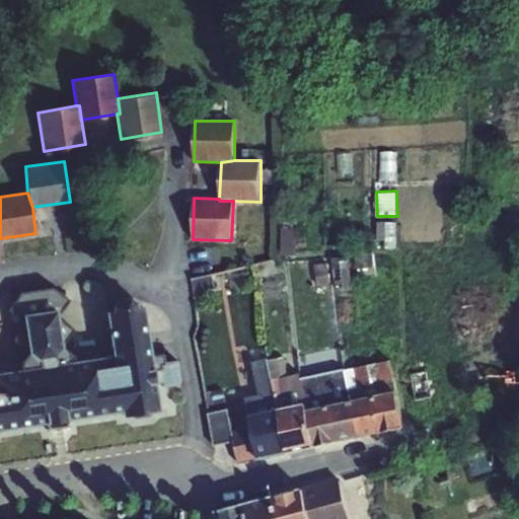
[(377,243),(377,241),(379,223),(364,222),(363,243),(377,243)]
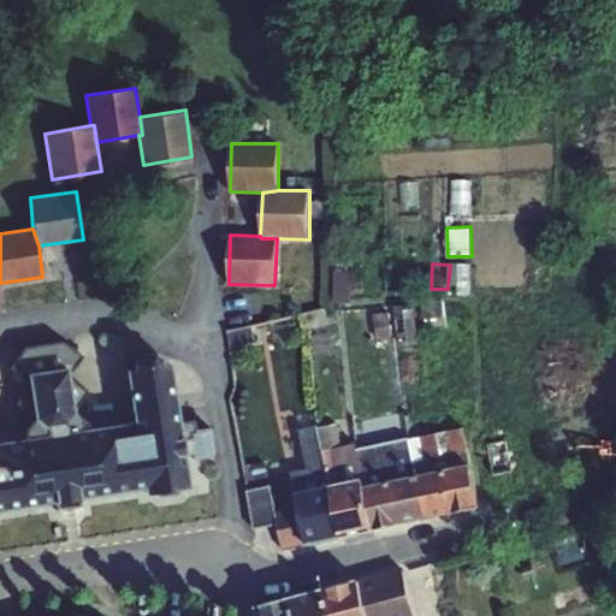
[(471,265),(450,265),(448,286),(456,286),(456,294),(471,294),(471,265)]
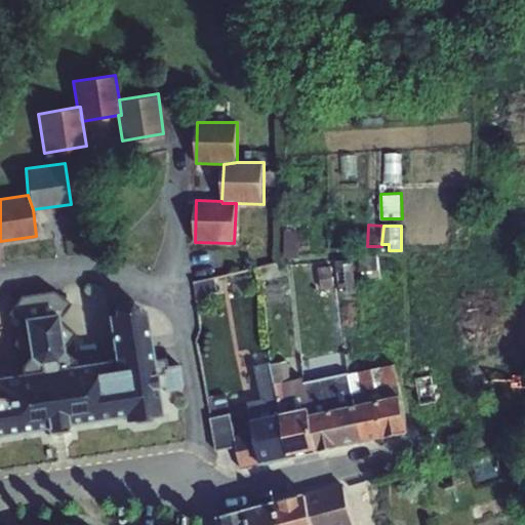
[(362,270),(378,269),(377,255),(360,256),(361,270),(362,270)]
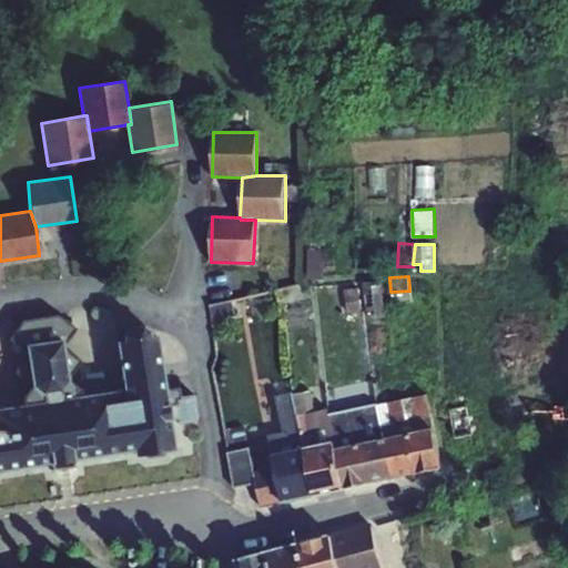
[(358,280),(337,281),(340,312),(362,310),(358,280)]
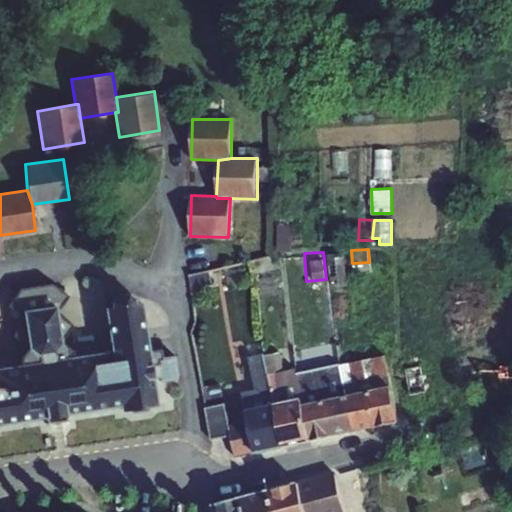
[(343,253),(327,255),(331,287),(347,285),(343,253)]
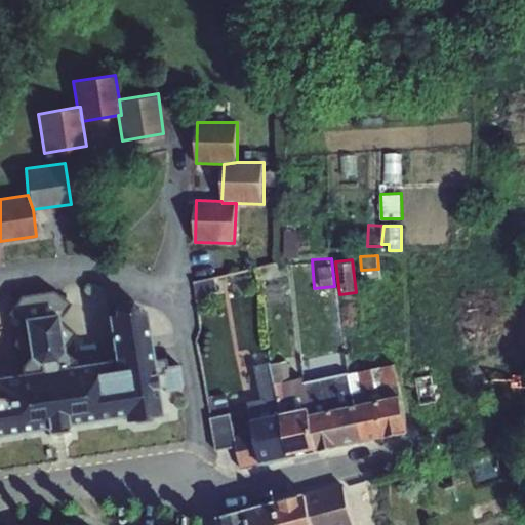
[(260,267),(264,280),(280,276),(277,263),(260,267)]
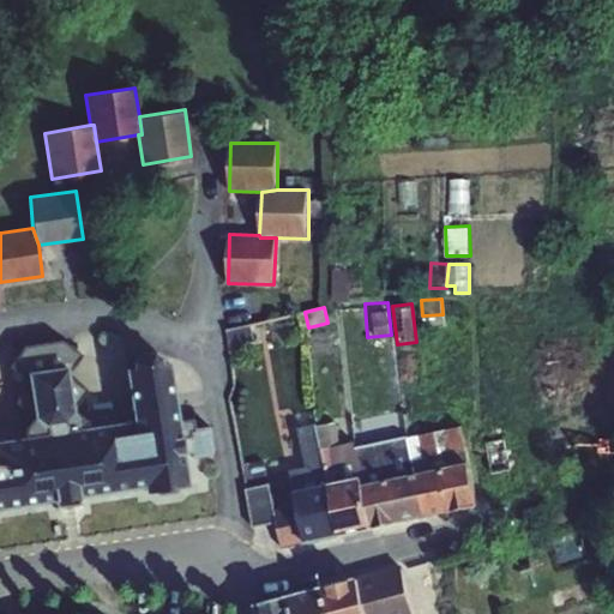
[(444,325),(443,314),(423,315),(426,327),(444,325)]
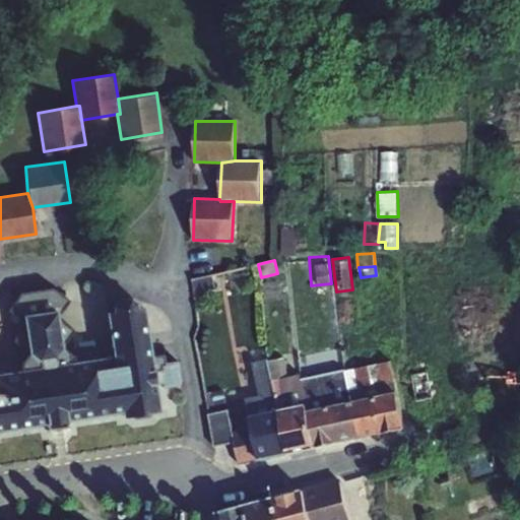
[(379,282),(361,285),(363,296),(381,293),(379,282)]
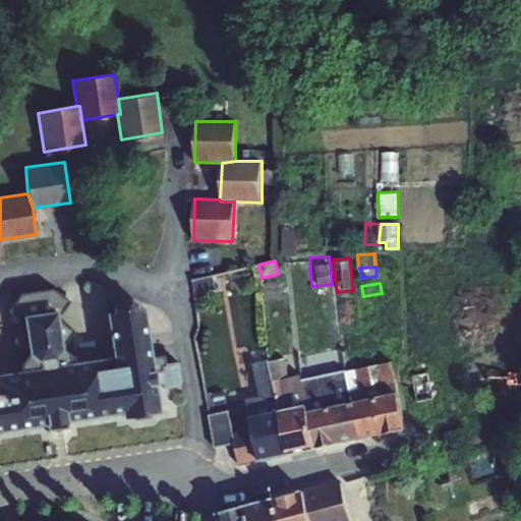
[(27,293),(29,300),(51,296),(50,289),(27,293)]
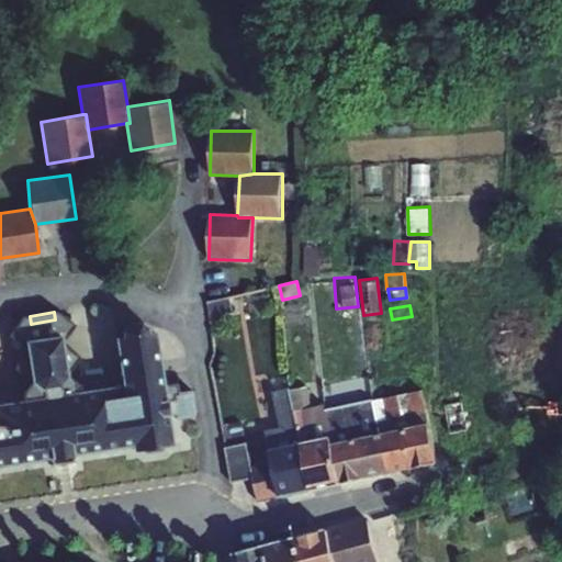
[(27,340),(25,325),(31,324),(30,316),(14,318),(19,344),(27,343),(27,340)]
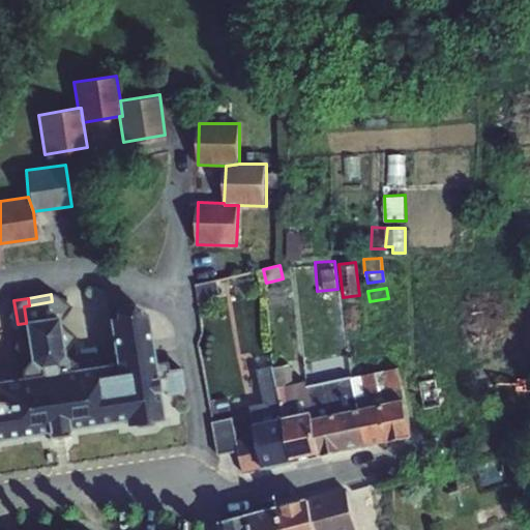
[(24,306),(26,321),(58,316),(56,301),(52,301),(29,305),(24,306)]
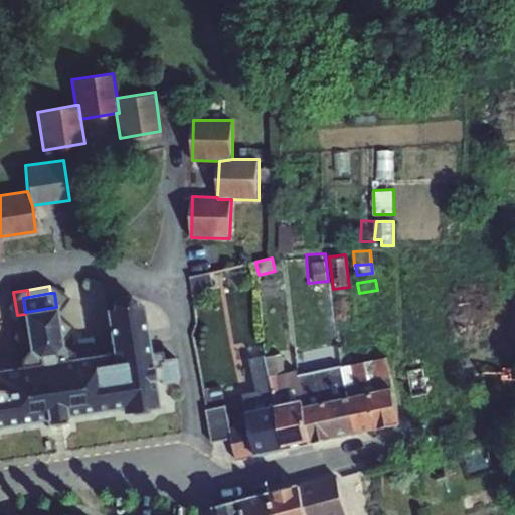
[(0,425),(122,407),(123,412),(159,406),(154,379),(152,364),(142,304),(107,309),(116,370),(106,372),(104,354),(55,361),(54,354),(62,344),(56,307),(25,312),(25,314),(31,350),(40,357),(41,363),(0,369),(0,425)]
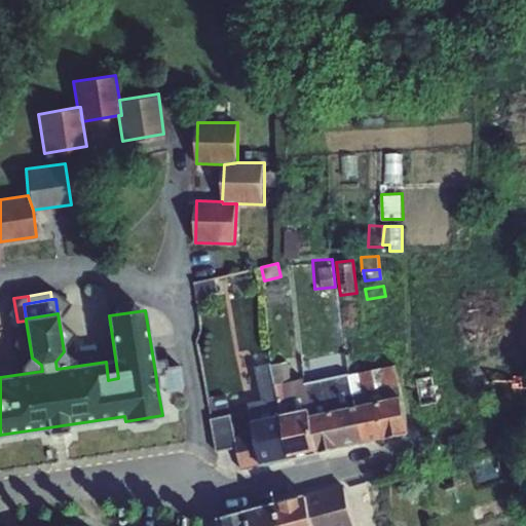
[(267,419),(284,416),(284,415),(283,415),(273,365),(270,349),(254,352),(267,419)]
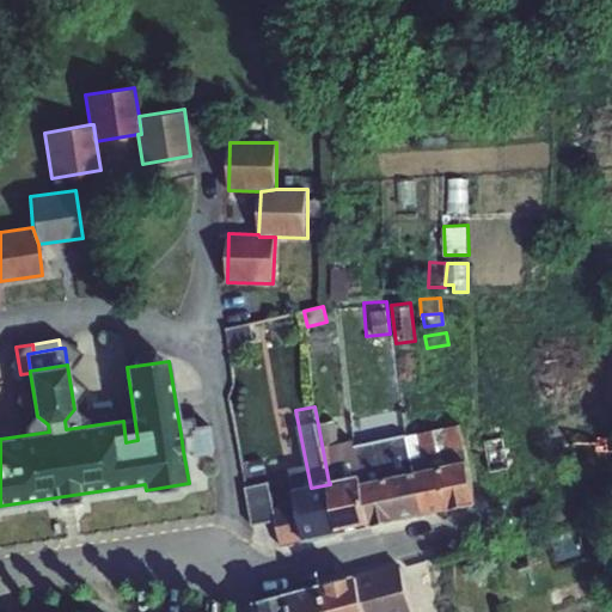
[(329,483),(330,483),(347,479),(340,444),(335,421),(318,424),(329,483)]
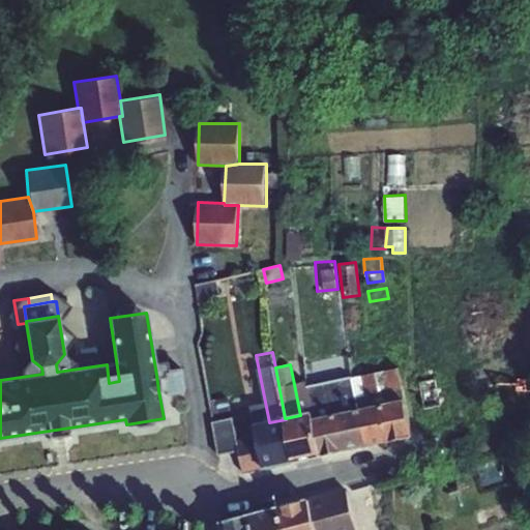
[(163,375),(156,375),(158,390),(166,389),(166,393),(184,390),(180,367),(163,371),(163,375)]
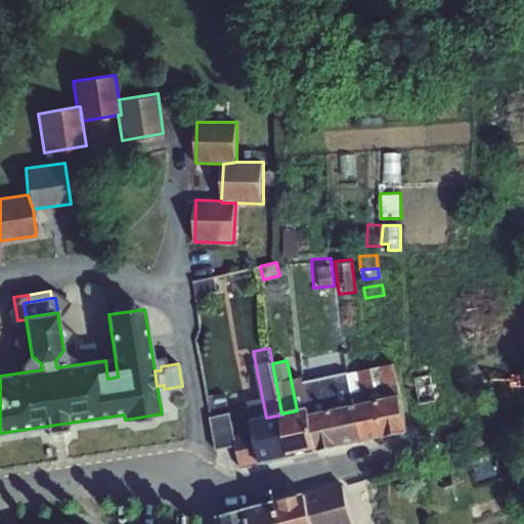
[(382,366),(386,386),(398,384),(394,363),(382,366)]
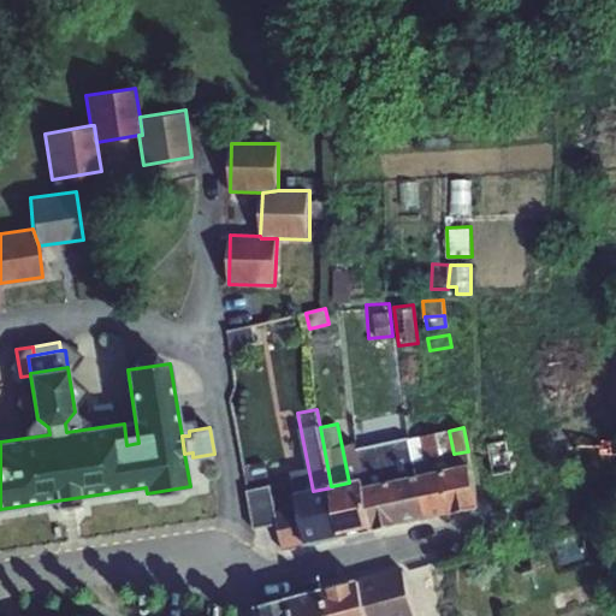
[(421,437),(425,458),(454,454),(449,431),(421,437)]
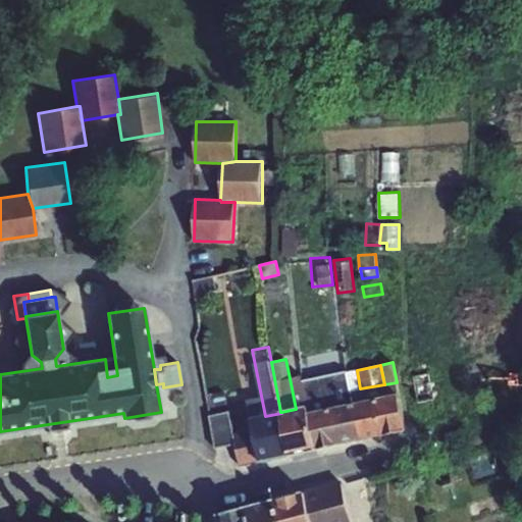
[(342,394),(355,390),(360,388),(357,370),(337,373),(342,394)]
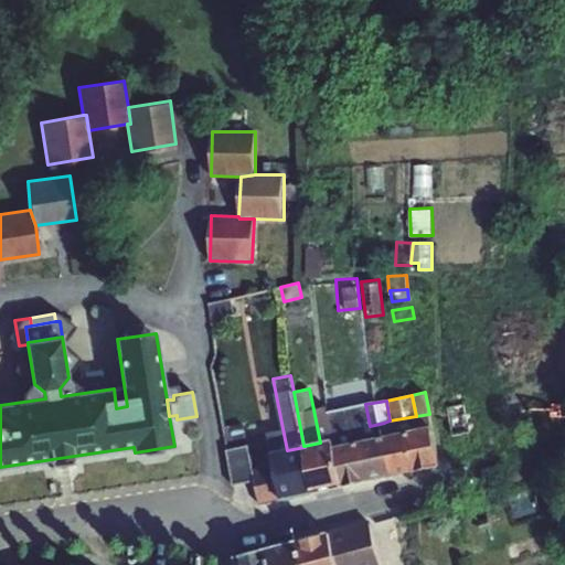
[(465,403),(447,406),(452,436),(470,433),(465,403)]
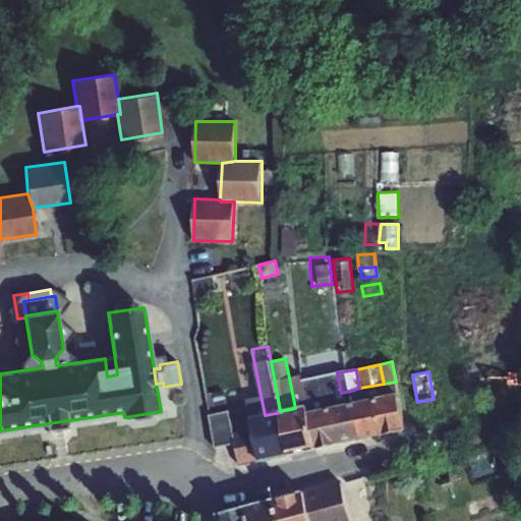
[(328,396),(341,393),(337,372),(324,375),(328,396)]
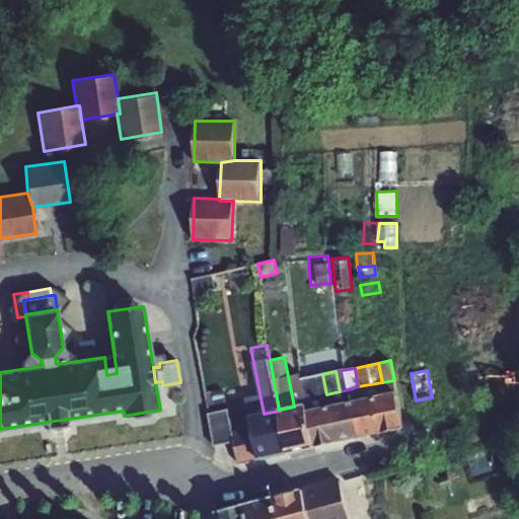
[(306,404),(307,411),(354,401),(355,401),(353,388),(340,391),(326,394),(317,396),(314,377),(301,379),(300,373),(288,376),(294,406),(306,404)]
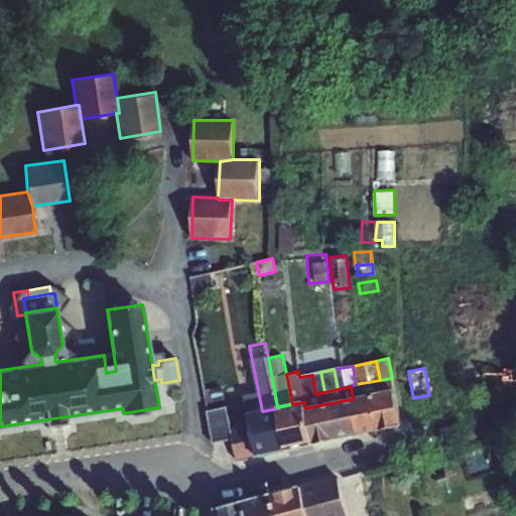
[(353,399),(394,390),(392,378),(380,380),(356,384),(351,386),(353,399)]
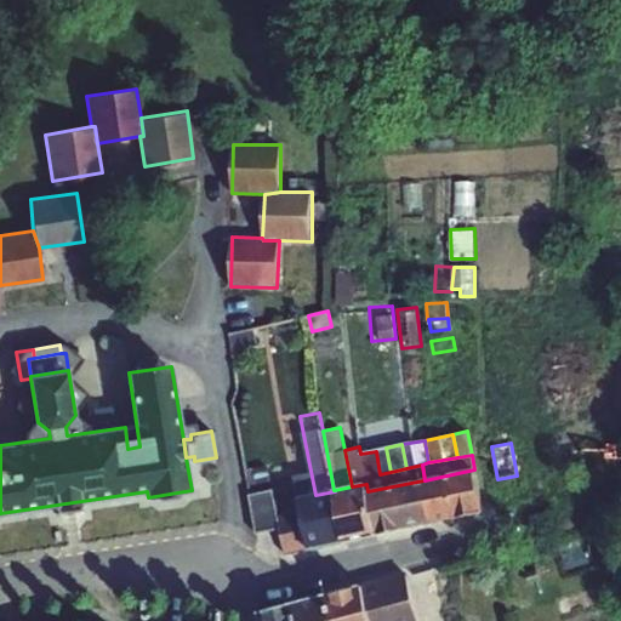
[(246,469),(250,485),(271,480),(267,465),(246,469)]
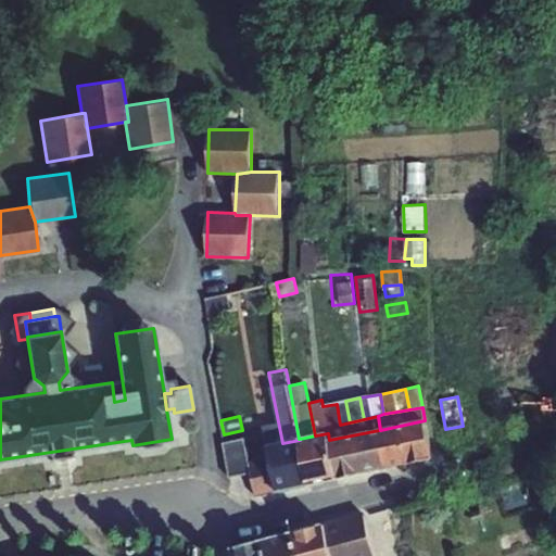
[(379,430),(387,468),(432,458),(425,420),(380,430),(379,430)]
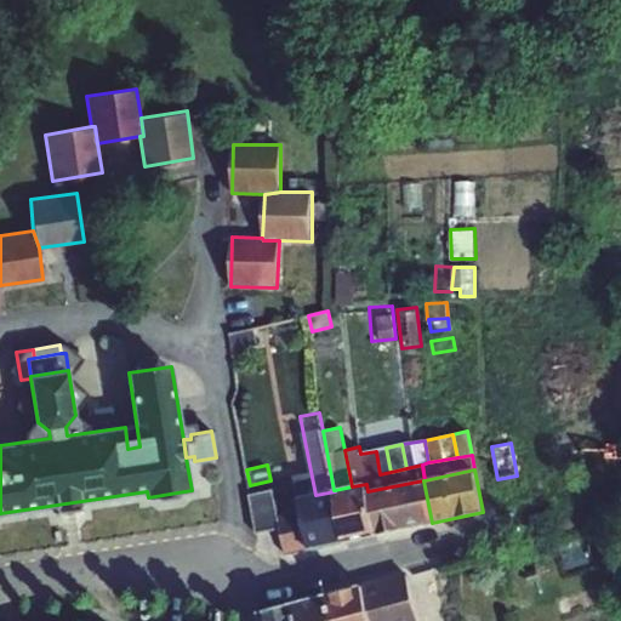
[(432,523),(423,480),(368,491),(377,534),(432,523)]
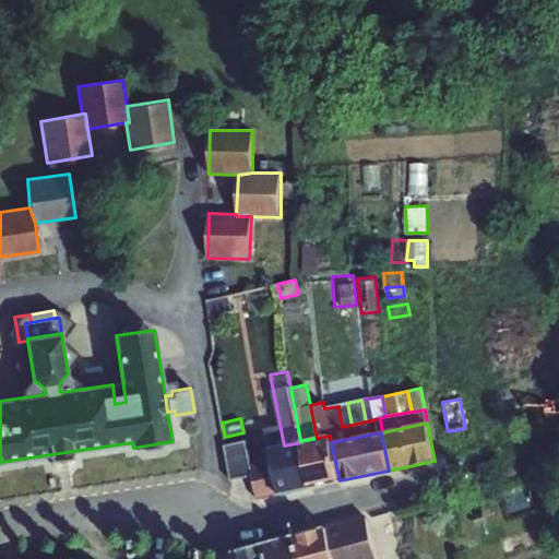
[(301,442),(310,487),(340,480),(331,442),(330,436),(317,438),(301,441),(301,442)]
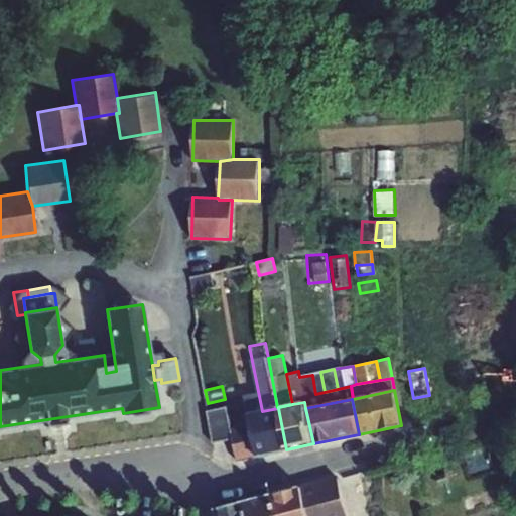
[(233,437),(230,424),(227,407),(208,411),(214,441),(233,437)]
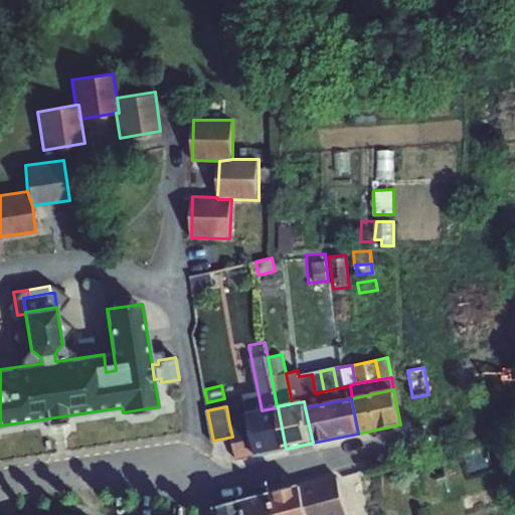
[(258,456),(286,449),(278,407),(262,410),(248,413),(249,419),(258,456)]
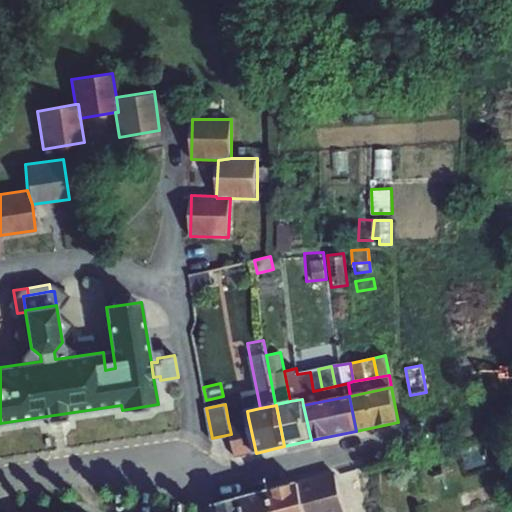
[(235,457),(256,453),(248,417),(228,421),(231,434),(235,457)]
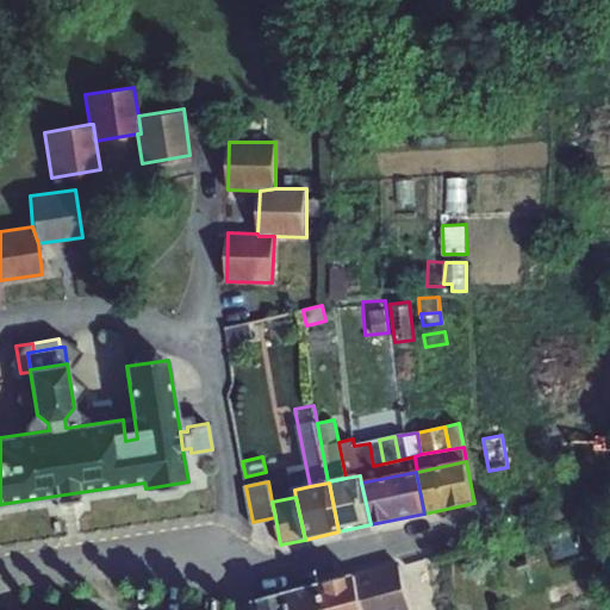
[(355,573),(365,609),(412,609),(399,562),(355,573)]
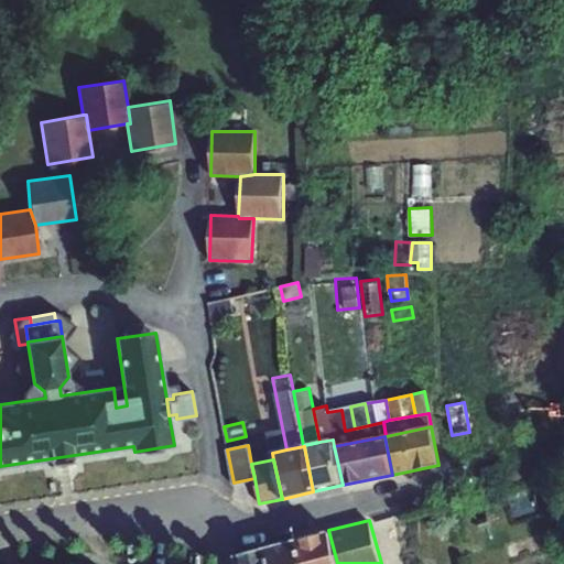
[(337,563),(328,530),(297,539),(304,563),(337,563)]
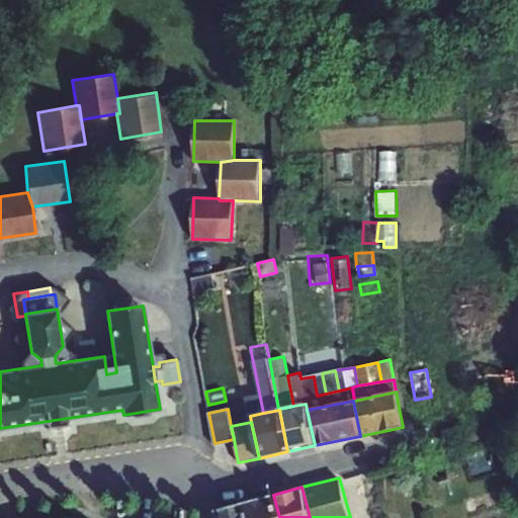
[(246,502),(250,517),(279,517),(273,495),(246,502)]
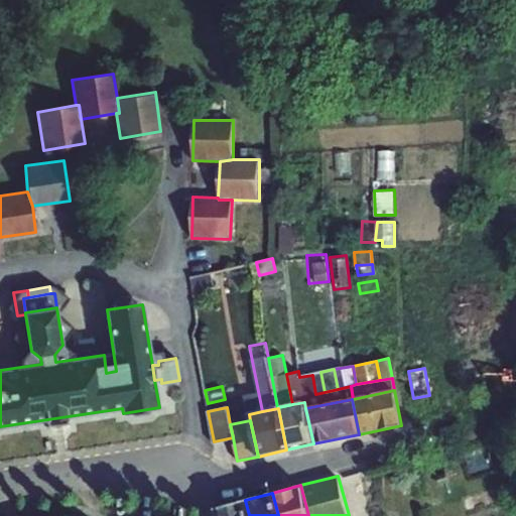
[(217,508),(219,515),(249,515),(245,500),(217,508)]
